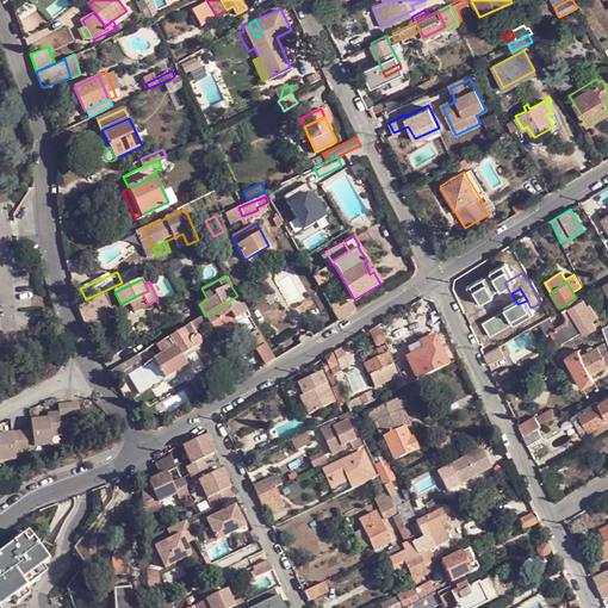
[(82,322),(113,308),(121,304),(115,292),(106,297),(104,293),(78,306),(82,322)]
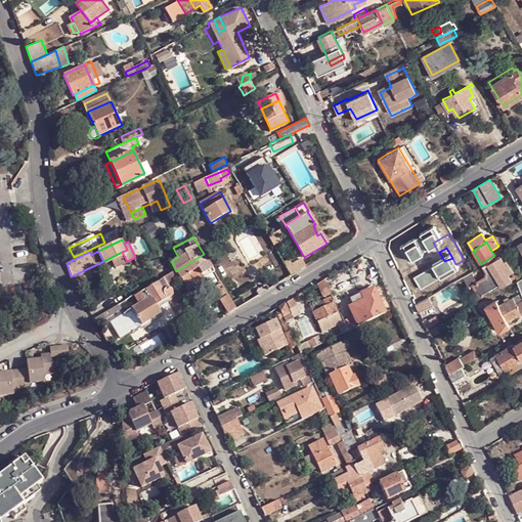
[(122,252),(112,257),(118,268),(128,263),(127,261),(122,252)]
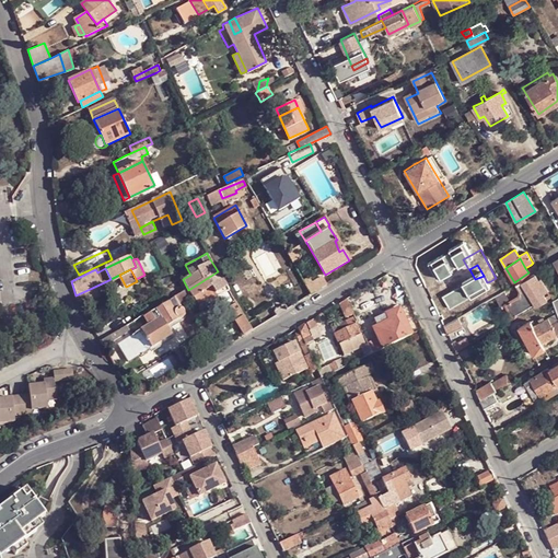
[(195,299),(200,306),(218,294),(217,291),(225,285),(218,271),(188,290),(195,299)]
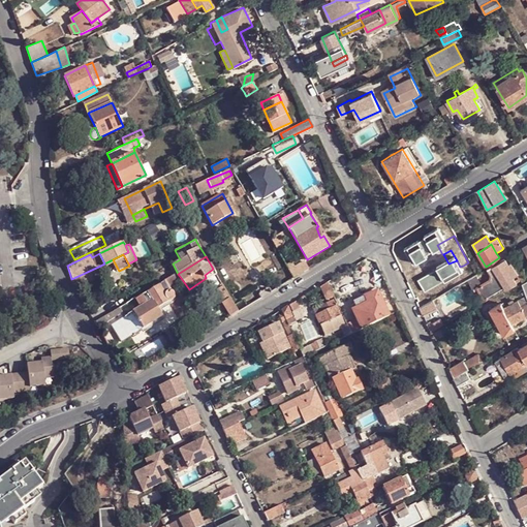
[(485,298),(516,280),(514,277),(518,274),(512,262),(508,264),(505,258),(487,269),(492,275),(490,278),(482,282),(476,286),(484,298),(484,299),(485,298)]
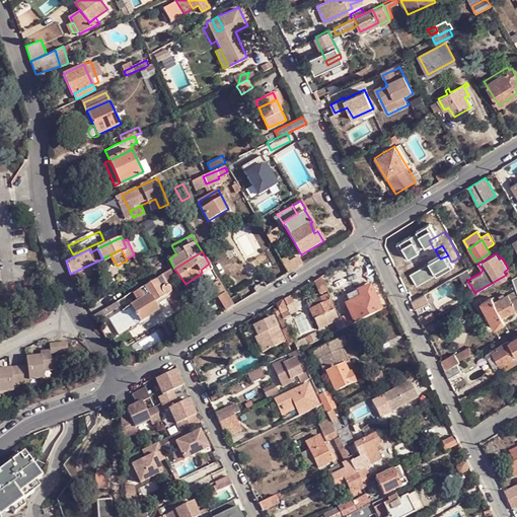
[(448,255),(440,259),(444,265),(451,262),(448,255)]
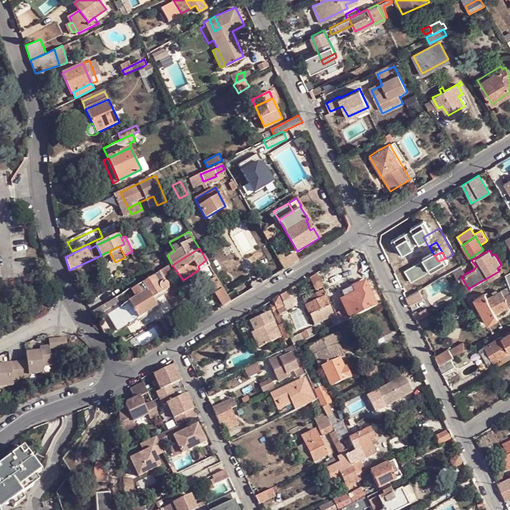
[(296,253),(281,262),(284,268),(300,259),(296,253)]
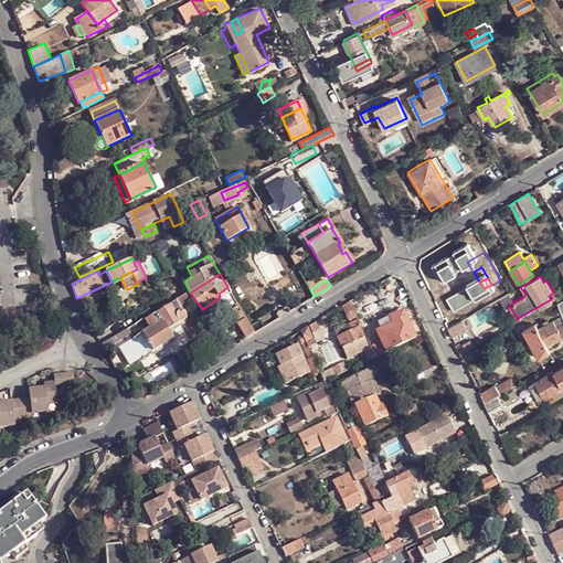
[(500,280),(495,284),(498,290),(501,288),(500,288),(505,285),(500,280)]
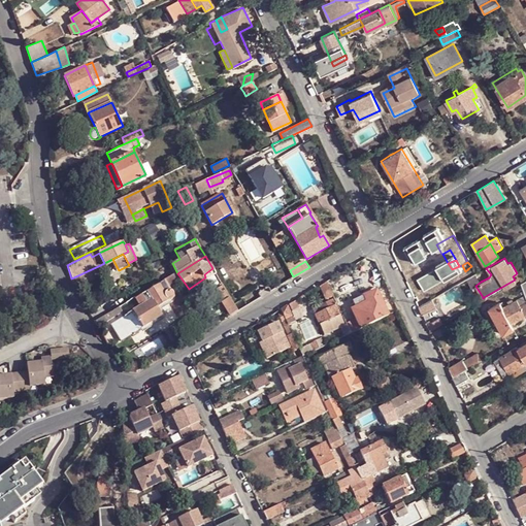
[(102,276),(98,266),(71,278),(76,288),(102,276)]
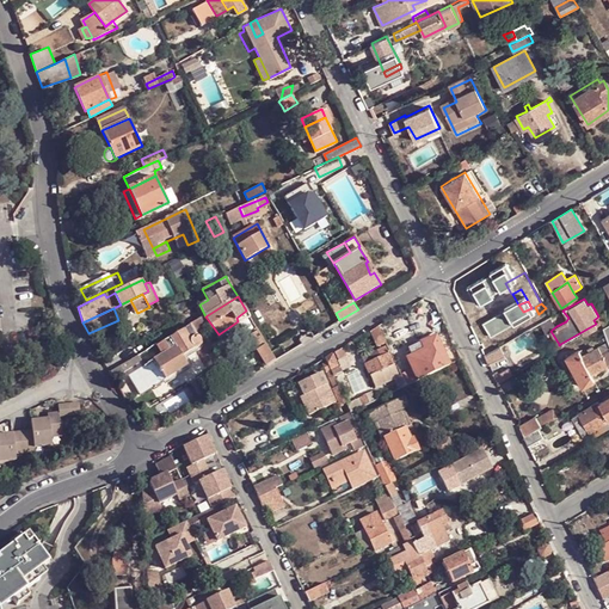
[(546,308),(541,312),(542,312),(546,320),(552,318),(553,317),(548,308),(546,308)]
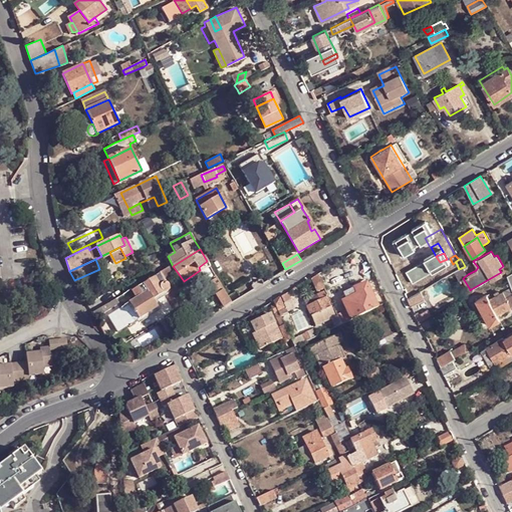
[(163,272),(170,268),(167,263),(160,266),(163,272)]
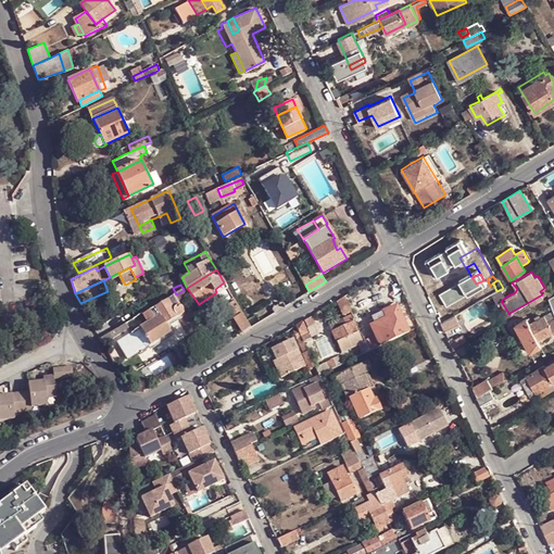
[(173,298),(178,305),(193,297),(187,288),(184,290),(176,294),(172,297),(173,298)]
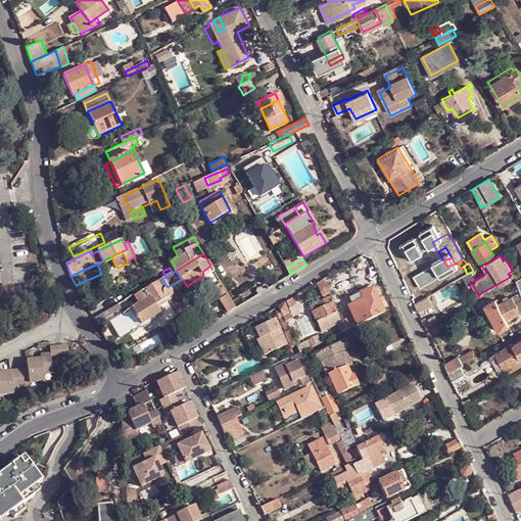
[(448,285),(455,280),(454,278),(451,274),(448,272),(442,275),(448,285)]
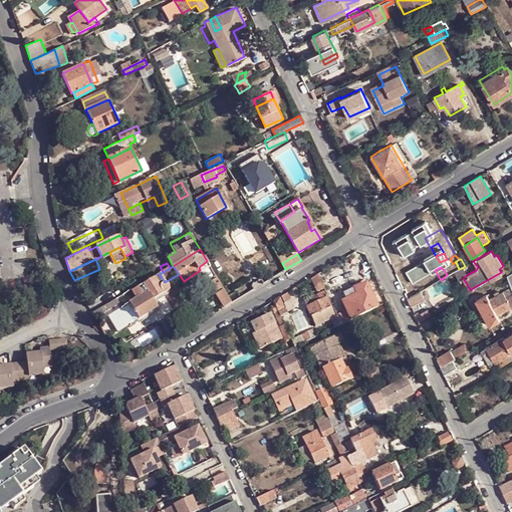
[(459,269),(455,271),(459,279),(463,278),(468,274),(464,267),(459,269)]
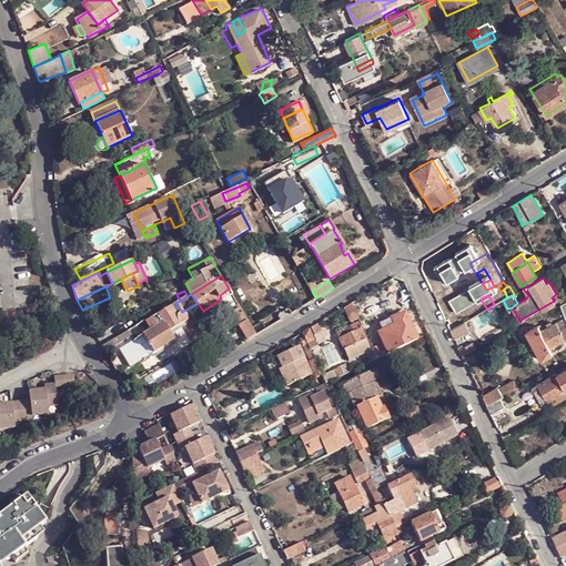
[(351,302),(343,306),(350,319),(356,315),(351,302)]
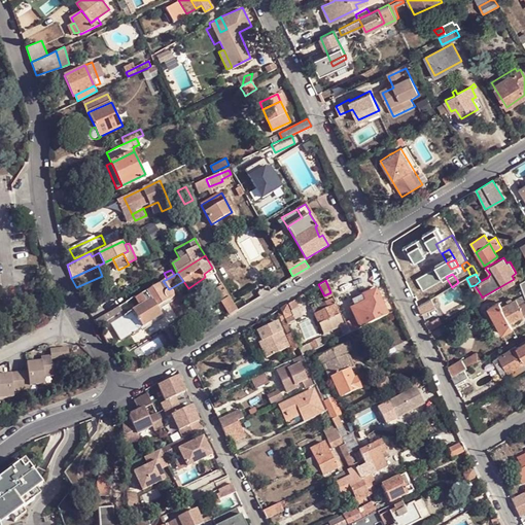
[(164,282),(146,292),(140,295),(140,294),(135,298),(140,307),(112,323),(121,340),(162,316),(156,308),(167,302),(168,302),(170,302),(172,301),(173,300),(173,299),(173,296),(172,294),(171,292),(169,289),(164,282)]
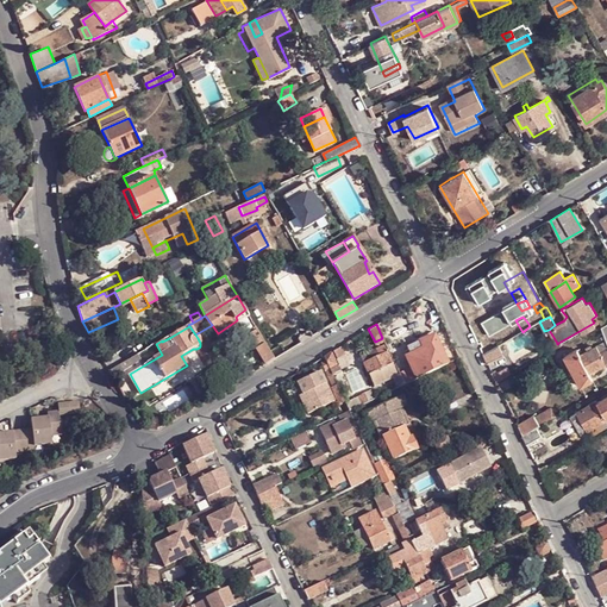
[(261,335),(254,339),(260,349),(267,344),(261,335)]
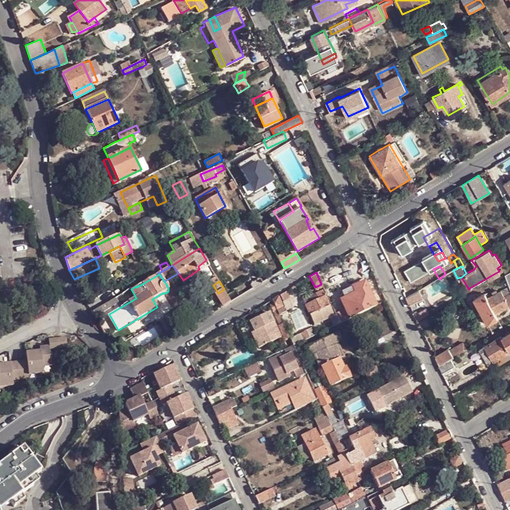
[(376,305),(365,281),(350,288),(342,291),(345,298),(341,299),(350,317),(376,305)]
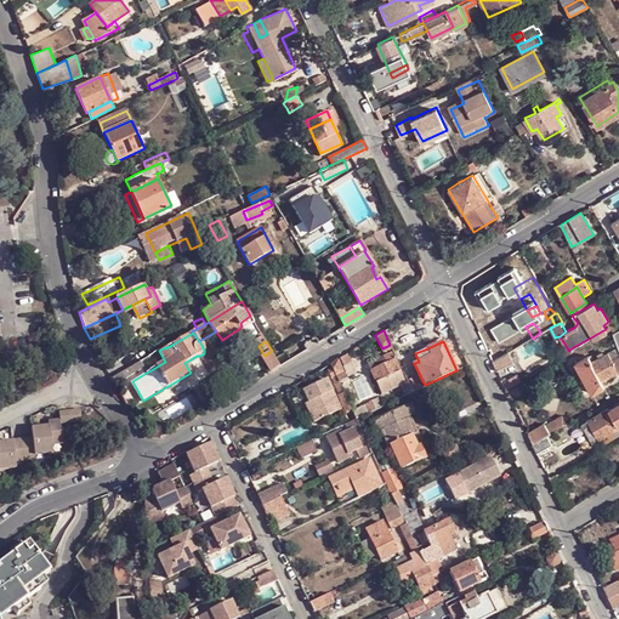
[(273,369),(280,364),(276,356),(272,351),(265,356),(273,369)]
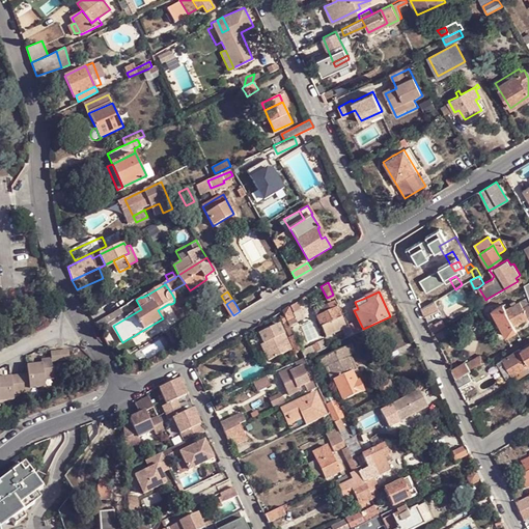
[(439,308),(436,301),(421,308),(424,315),(439,308)]
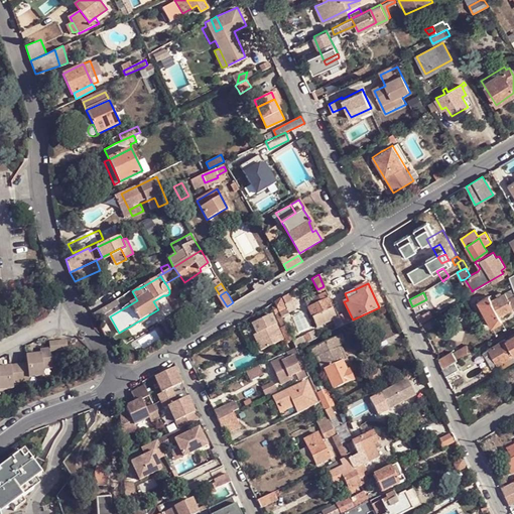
[(286,293),(274,301),(275,305),(281,317),(285,324),(289,323),(285,314),(288,312),(284,304),(291,300),(286,293)]
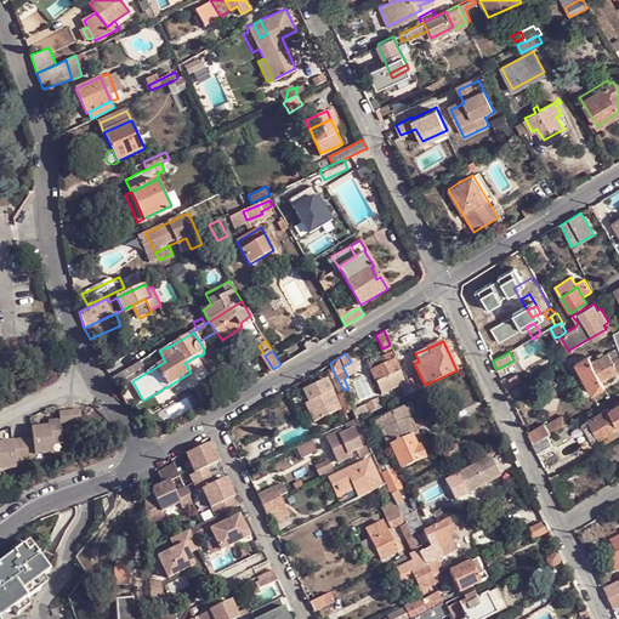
[(589,385),(598,380),(618,370),(609,353),(605,355),(600,357),(591,361),(583,367),(579,369),(589,385)]
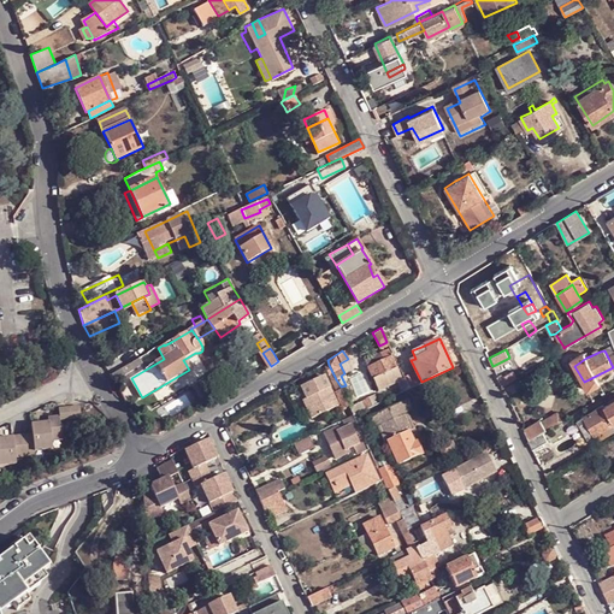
[(574,356),(578,364),(586,358),(583,352),(574,356)]
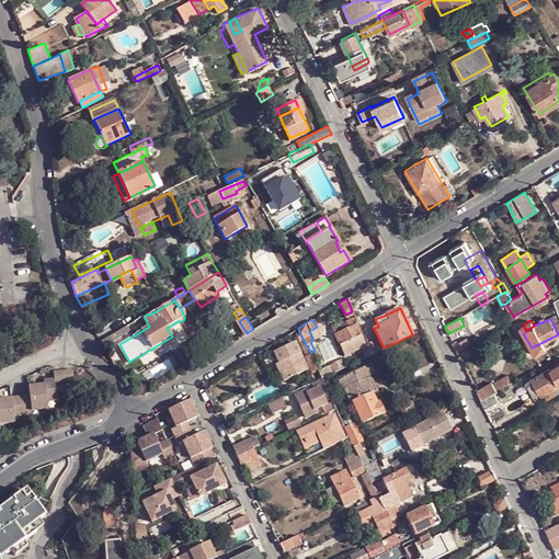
[(129,324),(110,338),(101,343),(104,346),(106,349),(133,332),(129,324)]
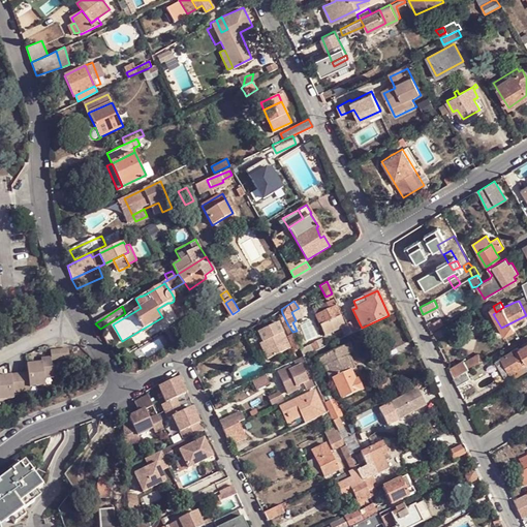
[(336,307),(315,315),(323,332),(337,324),(335,318),(340,316),(336,307)]
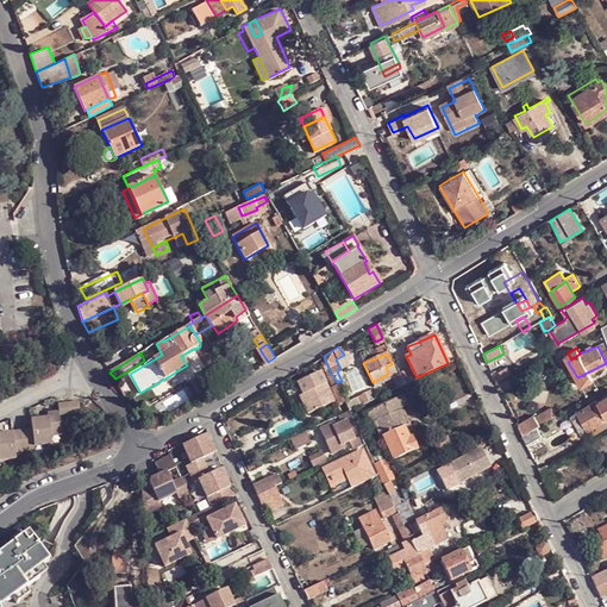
[(329,376),(332,375),(325,361),(321,363),(329,376)]
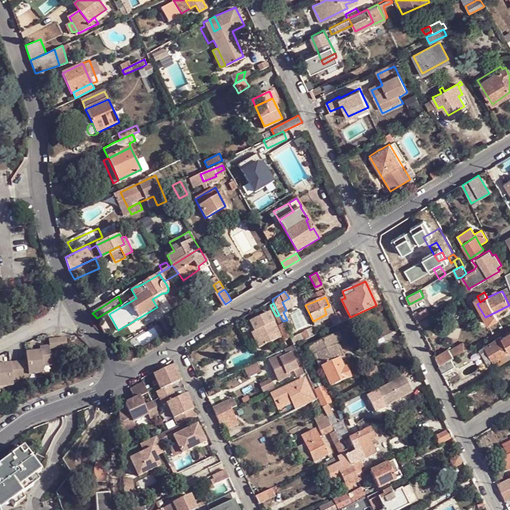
[(418,321),(431,313),(428,308),(420,313),(419,310),(414,313),(418,321)]
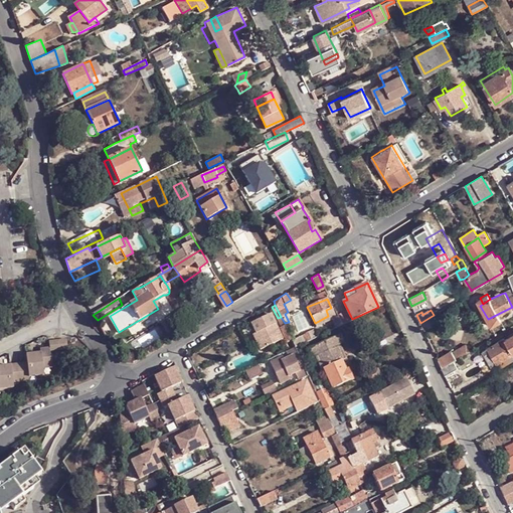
[(283,339),(271,314),(250,323),(255,333),(264,329),(271,344),(283,339)]
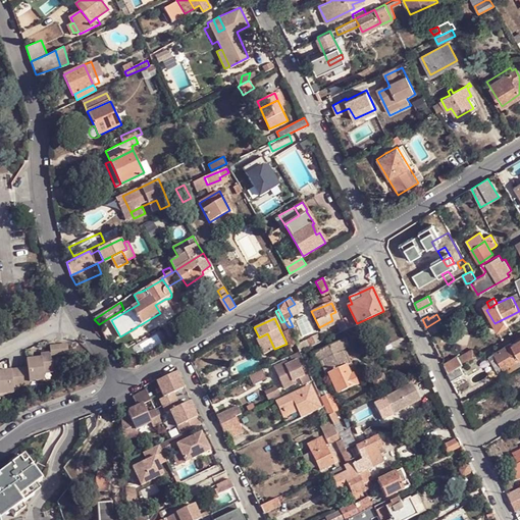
[(503,319),(495,323),(498,328),(506,324),(503,319)]
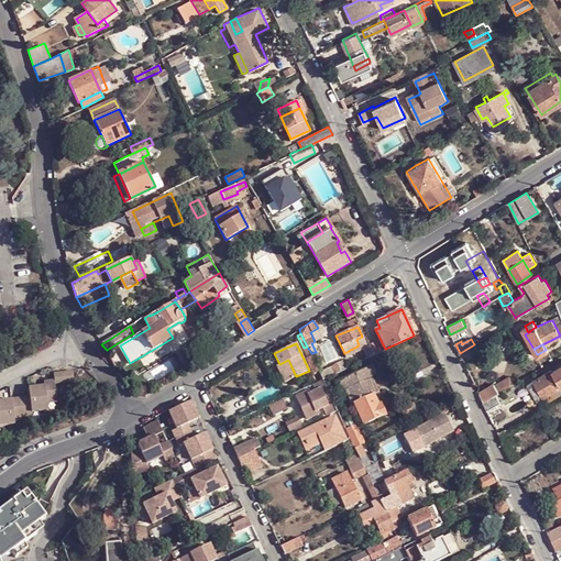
[(314,372),(319,370),(317,367),(311,355),(308,358),(314,372)]
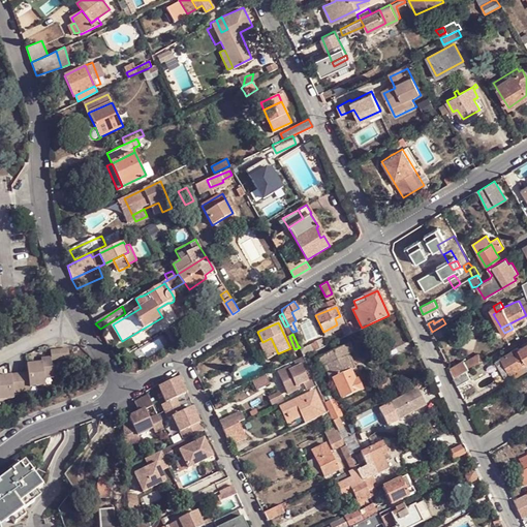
[(271,357),(278,353),(271,338),(262,342),(271,357)]
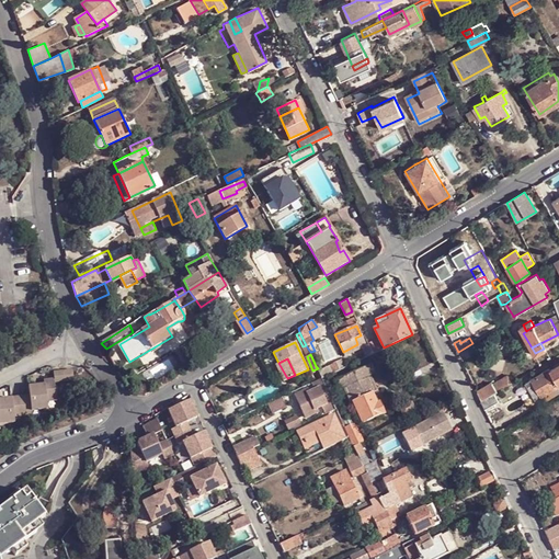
[(322,377),(333,372),(328,361),(316,366),(318,368),(322,377)]
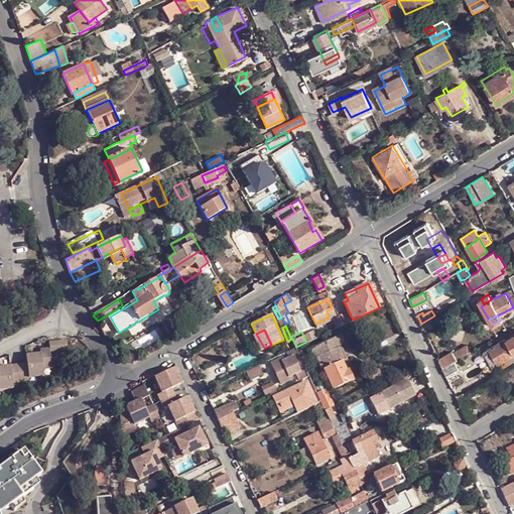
[(347,358),(341,346),(345,343),(341,334),(306,350),(310,359),(314,357),(320,370),(325,369),(325,372),(327,371),(335,387),(354,379),(349,369),(347,369),(343,360),(347,358)]
